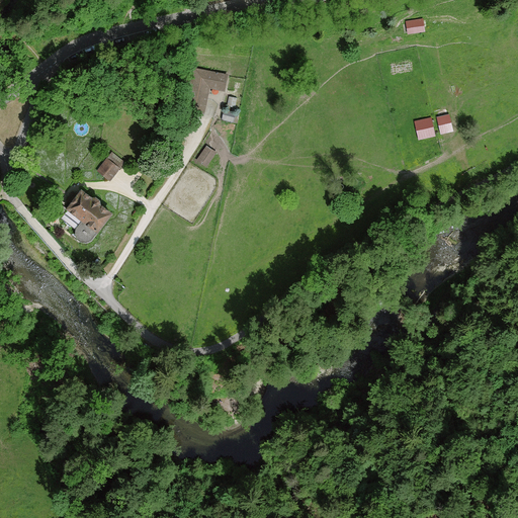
[(424,20),(407,22),(408,35),(425,33),(424,20)]
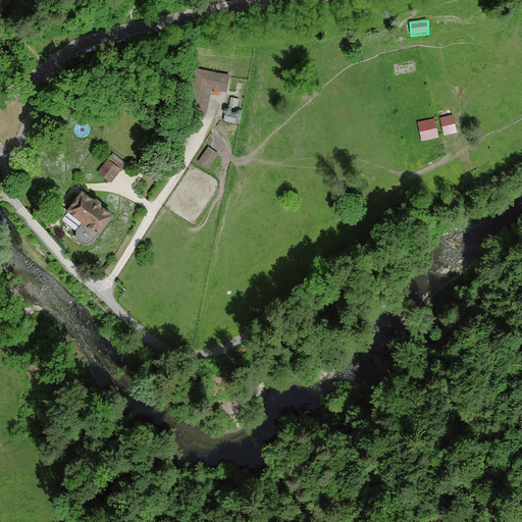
[(205,117),(211,90),(225,93),(229,76),(193,69),(184,113),(205,117)]
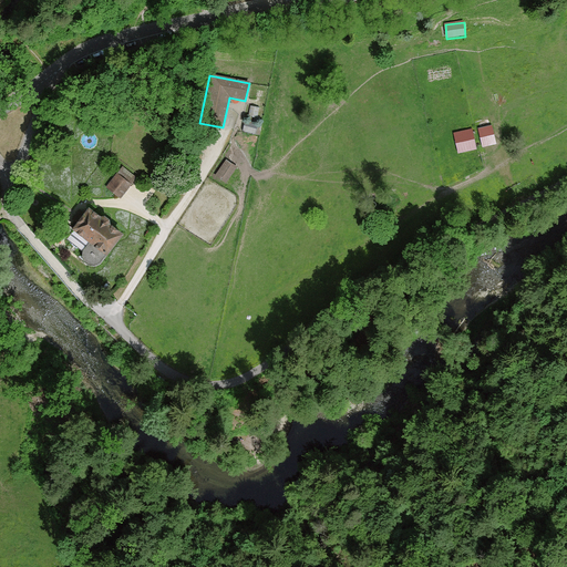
[(259,107),(250,106),(249,117),(257,119),(259,107)]
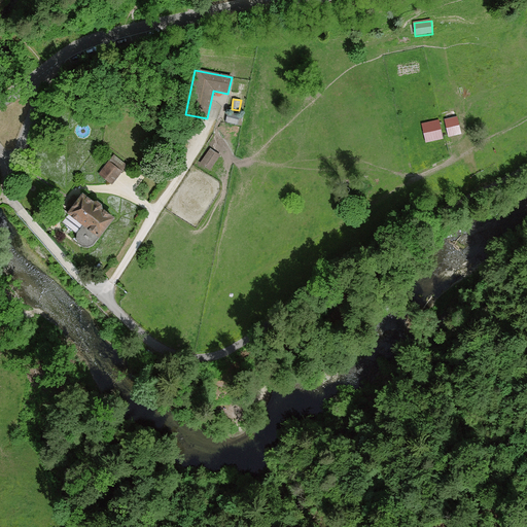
[(240,116),(227,113),(225,123),(238,126),(240,116)]
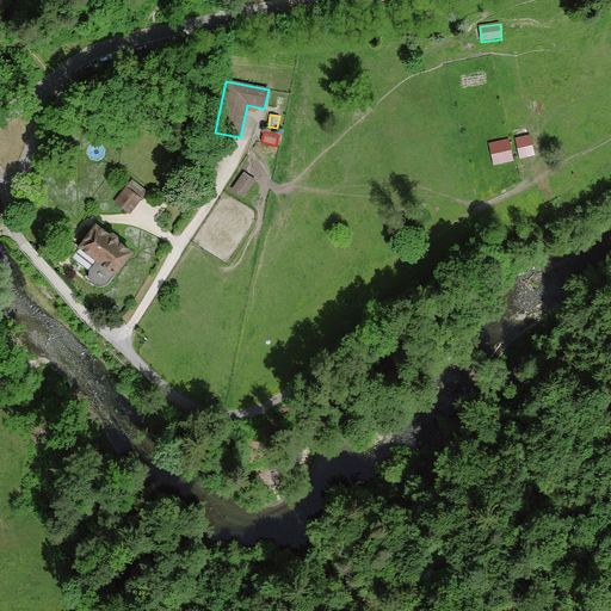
[(530,134),(516,137),(519,155),(535,150),(530,134)]
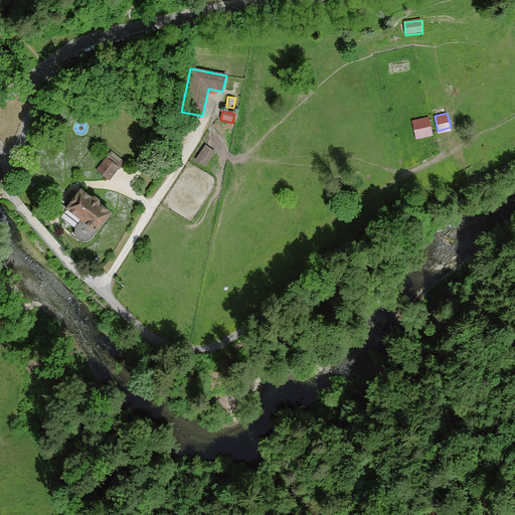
[(428,116),(414,120),(417,136),(433,132),(428,116)]
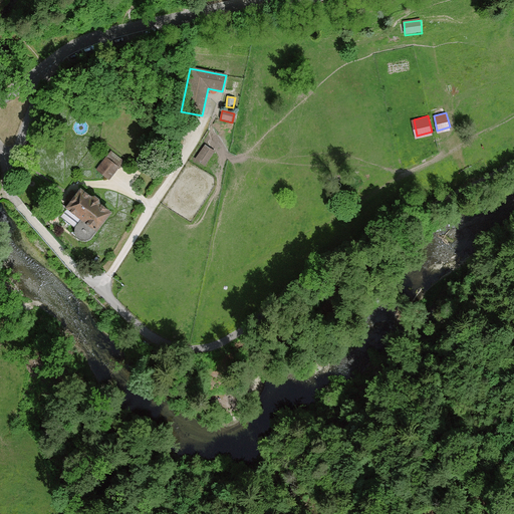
[(215,150),(205,144),(196,158),(206,165),(215,150)]
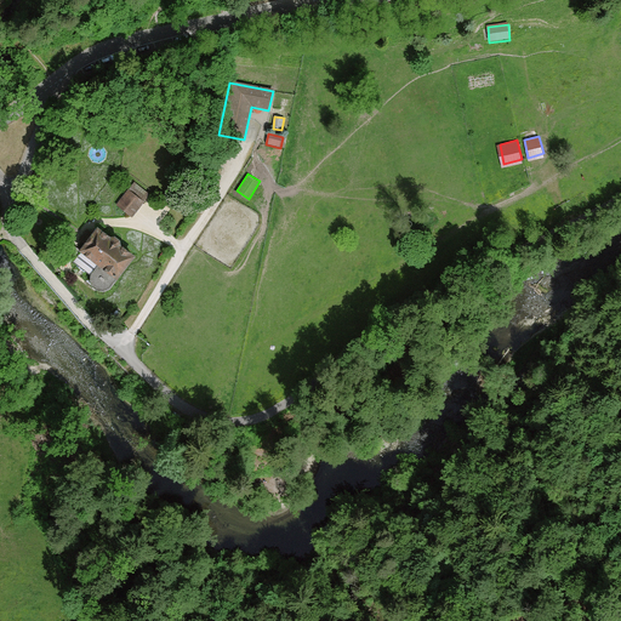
[(149,193),(135,181),(117,204),(132,216),(149,193)]
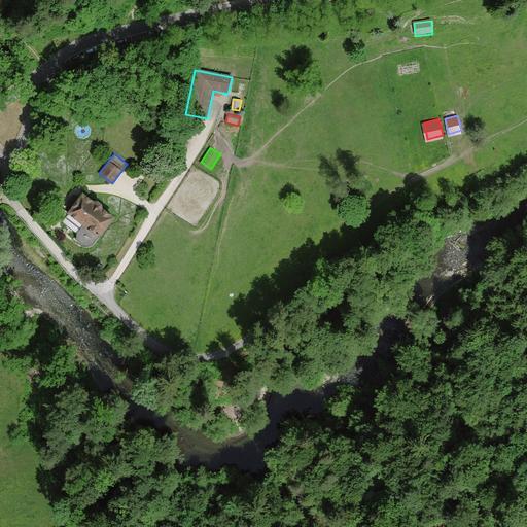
[(91,244),(94,242),(116,213),(83,187),(77,195),(74,192),(66,202),(70,205),(67,208),(84,222),(78,231),(77,235),(78,239),(79,242),(82,244),(84,245),(86,245),(91,244)]
